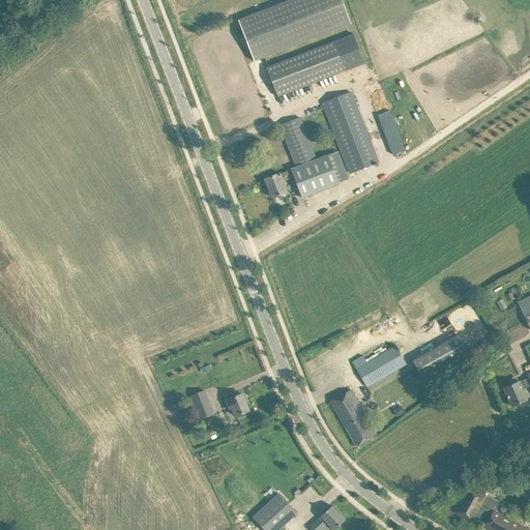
[(351,24),(341,0),(290,0),(238,20),(254,61),(351,24)]
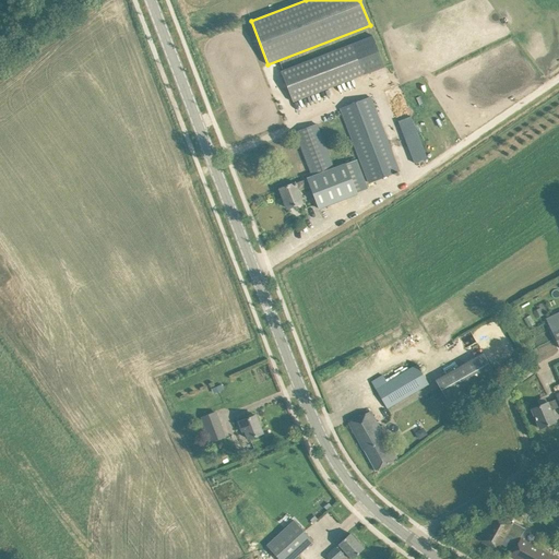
[(281,71),(293,102),(385,67),(373,35),(281,71)]
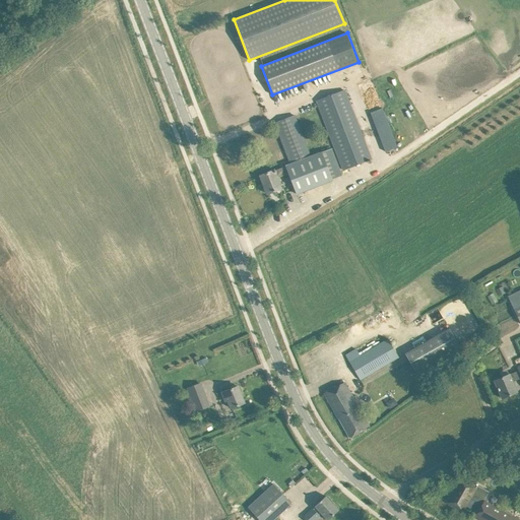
[(345,90),(315,102),(342,173),(373,160),(345,90)]
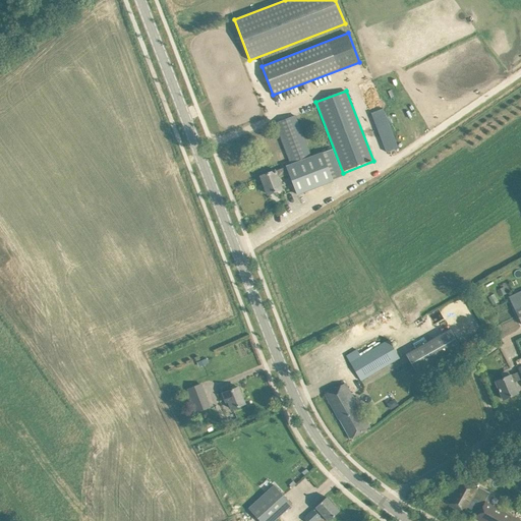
[(398,148),(383,108),(370,112),(386,152),(398,148)]
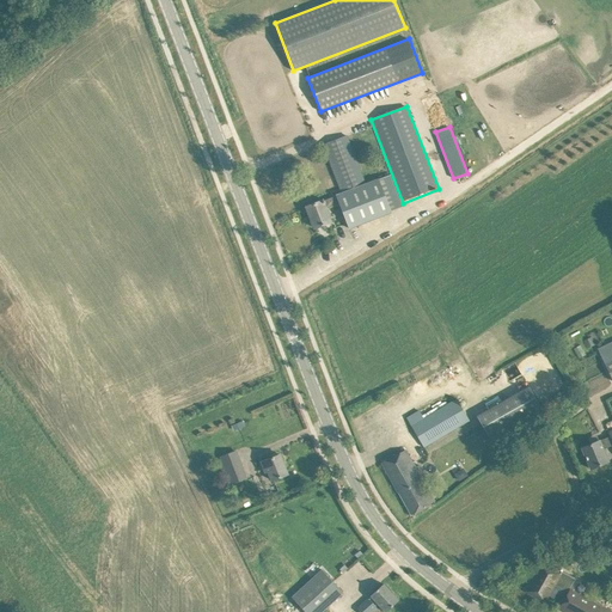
[(365,184),(347,136),(323,145),(342,193),(336,195),(336,196),(323,201),(323,200),(305,207),(308,214),(314,228),(322,225),(322,226),(331,222),(326,209),(340,203),(349,228),(403,208),(390,175),(365,184)]
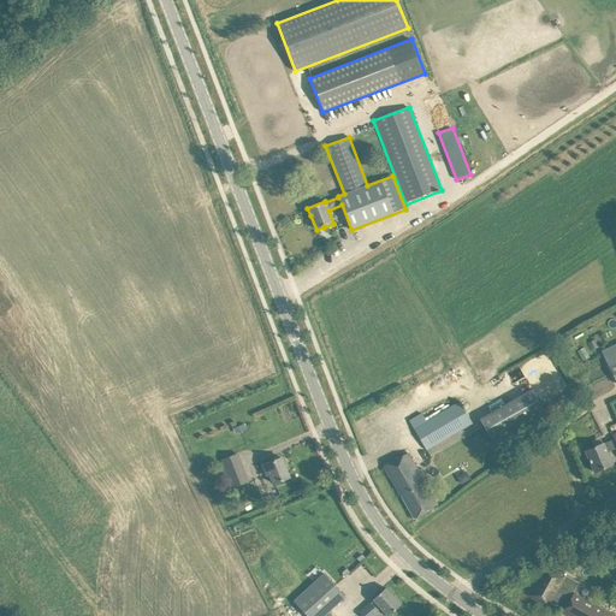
[(615,344),(602,351),(615,383),(615,344)]
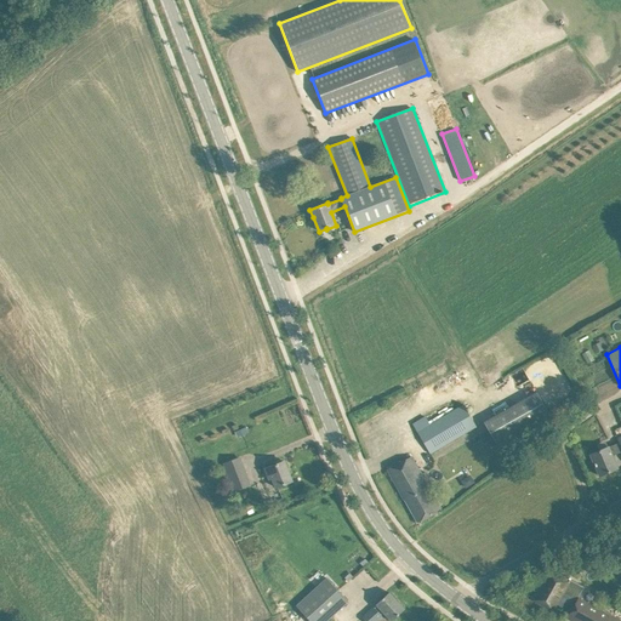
[(524,368),(510,374),(513,386),(529,380),(524,368)]
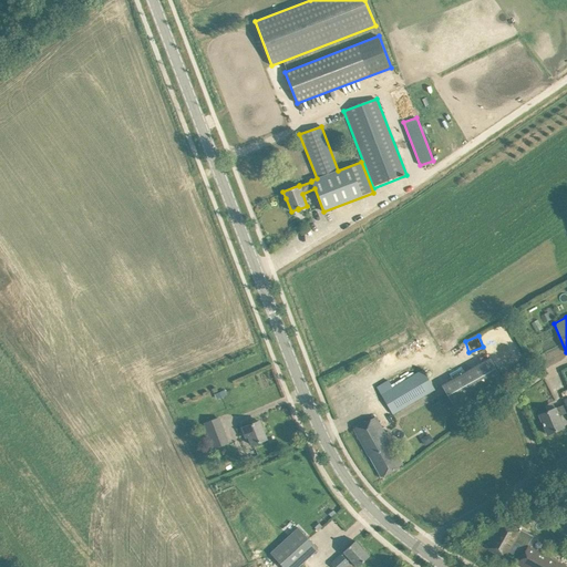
[(490,358),(442,385),(452,404),(501,378),(490,358)]
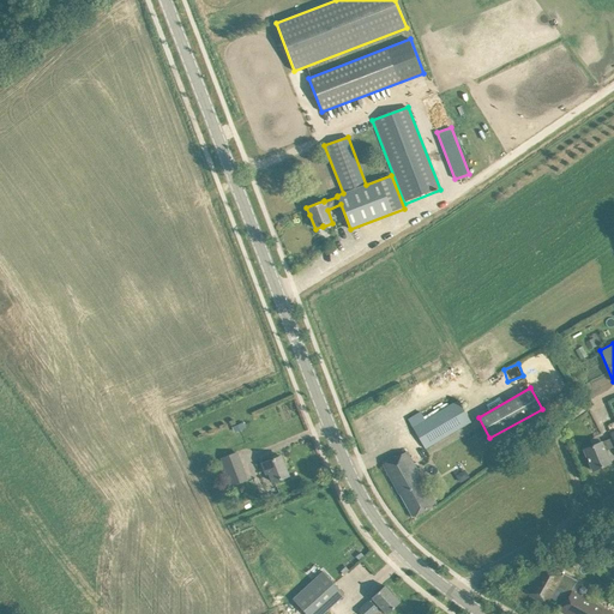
[(470,422),(457,401),(425,420),(420,413),(408,419),(425,449),(470,422)]
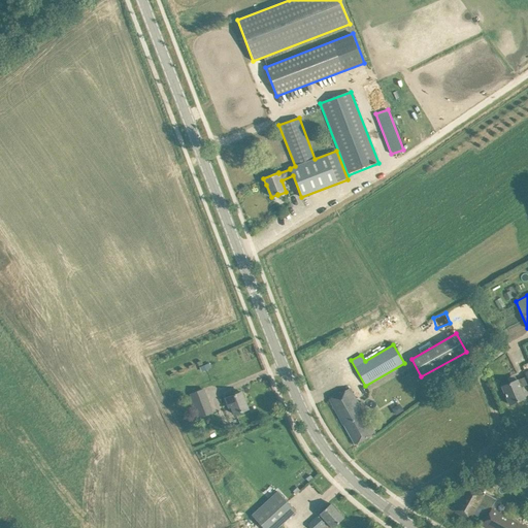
[(527,375),(501,387),(509,404),(525,398),(521,387),(527,383),(527,371),(526,372),(527,375)]
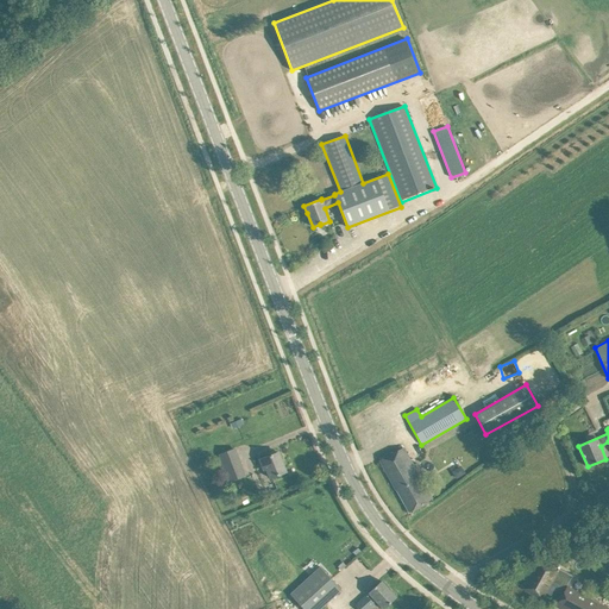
[(438,446),(427,452),(445,483),(456,477),(438,446)]
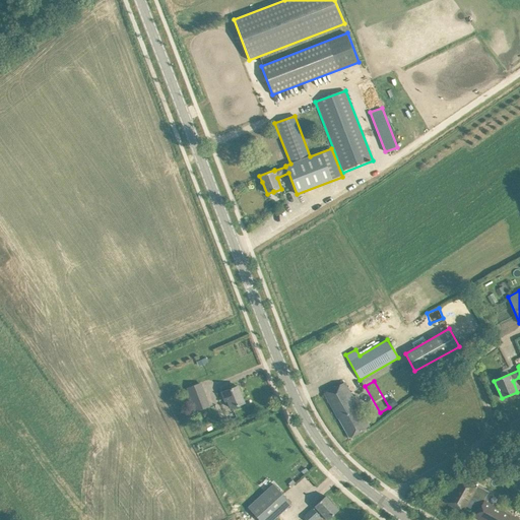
[(201,382),(187,388),(196,411),(210,406),(201,382)]
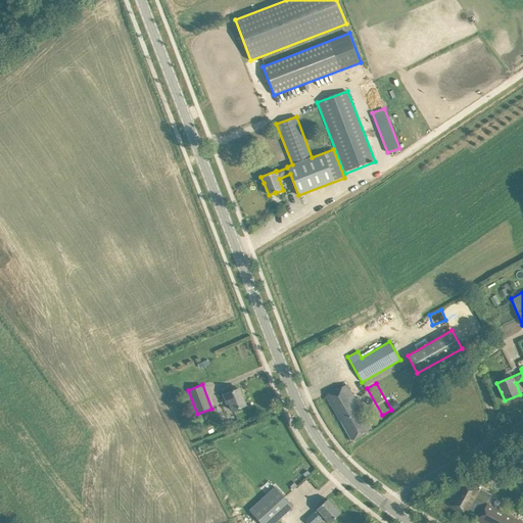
[(346,384),(326,395),(340,421),(351,440),(372,428),(346,384)]
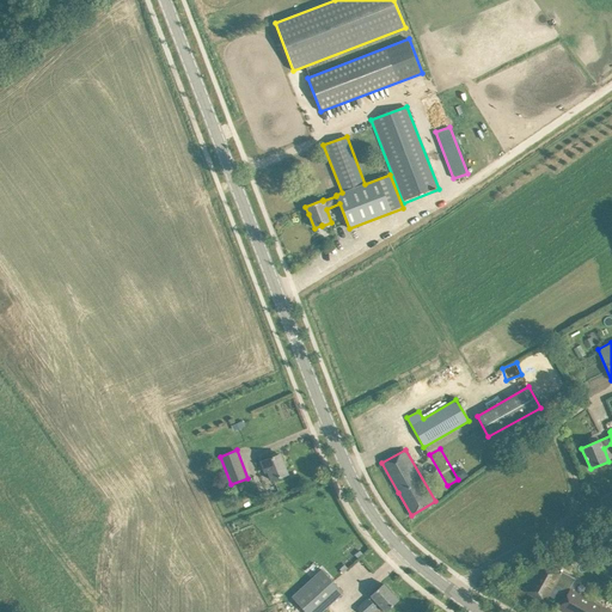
[(271,481),(287,475),(280,454),(261,461),(265,473),(268,472),(271,481)]
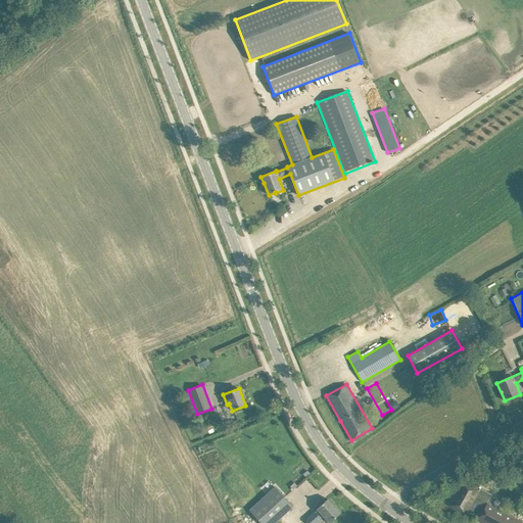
[(461,481),(447,505),(465,515),(468,509),(480,515),(477,520),(481,522),(522,522),(488,505),(493,495),(480,488),(480,487),(479,486),(478,487),(476,485),(474,488),(461,481)]
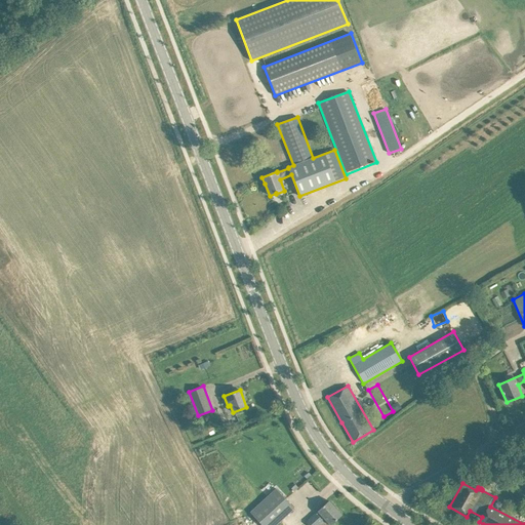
[(275,524),(294,509),(276,488),(250,513),(260,524),(275,524)]
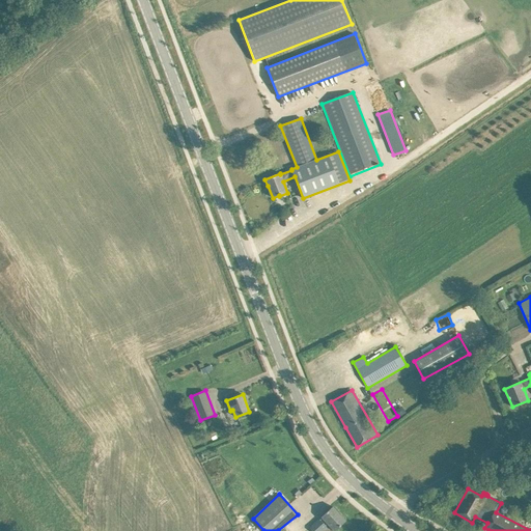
[(345,530),(332,519),(324,528),(317,523),(310,530),(345,530)]
